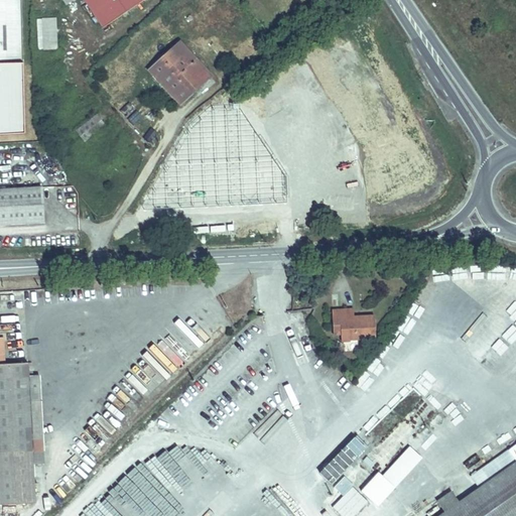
[(0,0),(0,60),(24,59),(22,0),(0,0)]
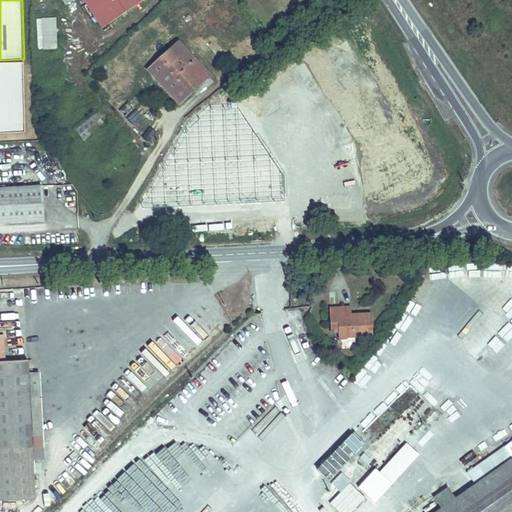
[(67,0),(70,3),(74,0),(88,0),(106,25),(142,0),(67,0)]
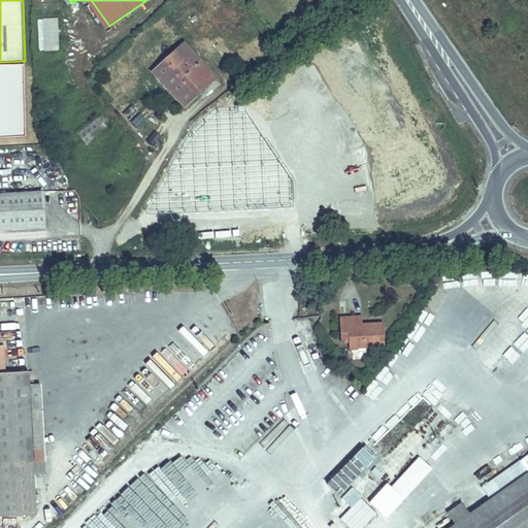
[(222,0),(205,0),(202,3),(208,11),(223,0),(222,0)]
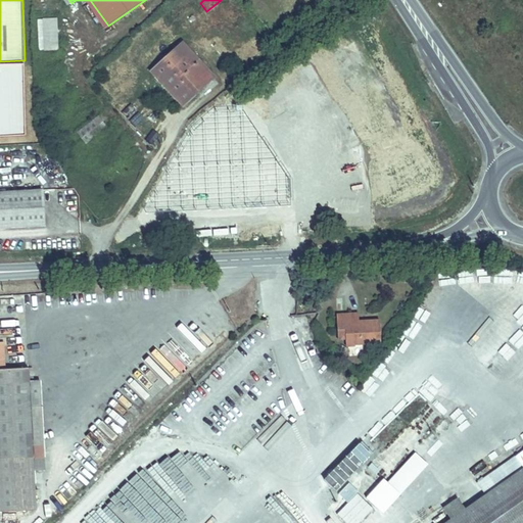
[(37,19),(37,51),(57,51),(56,18),(37,19)]
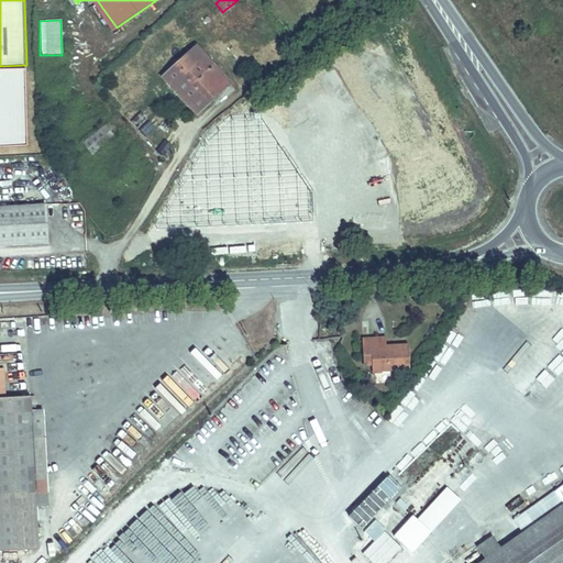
[(199,46),(165,73),(198,109),(230,80),(199,46)]
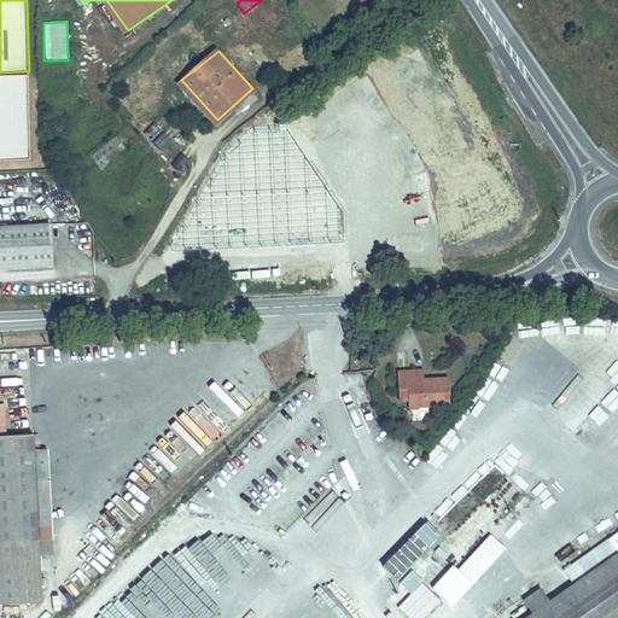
[(268,120),(225,158),(292,232),(339,190),(285,128),(280,132),(268,120)]
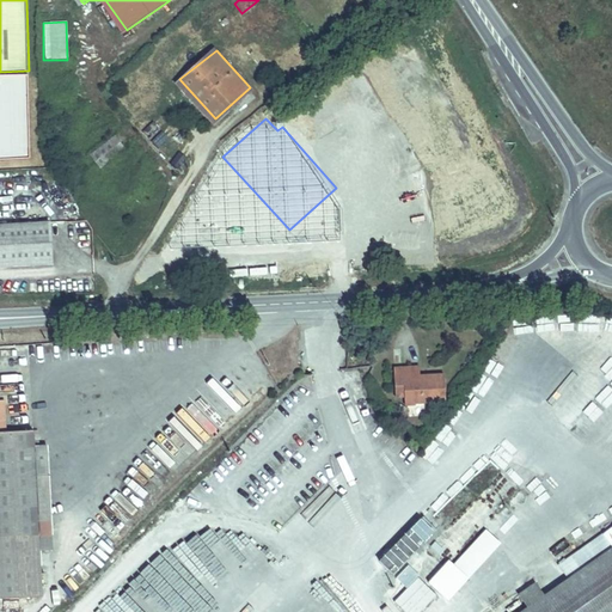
[(150,139),(157,127),(150,122),(141,134),(150,139)]
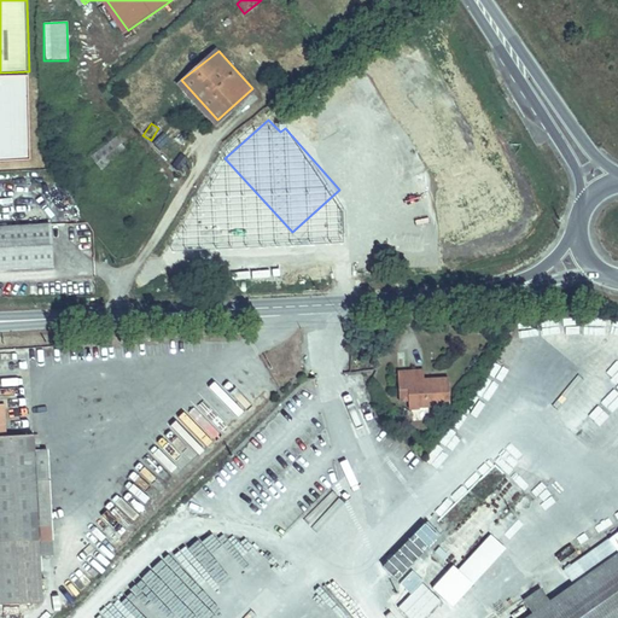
[(162,130),(152,138),(159,147),(169,140),(162,130)]
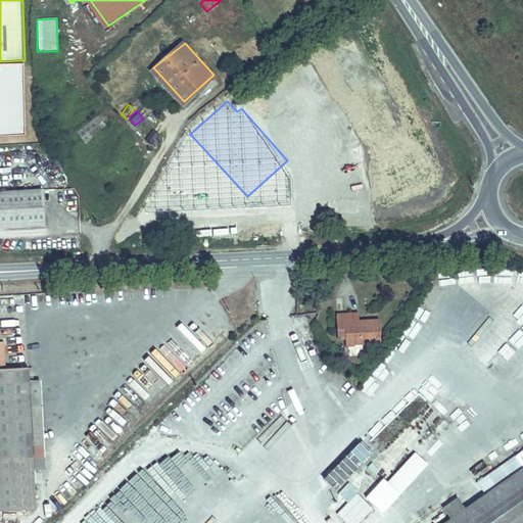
[(100,112),(79,128),(86,138),(107,124),(100,112)]
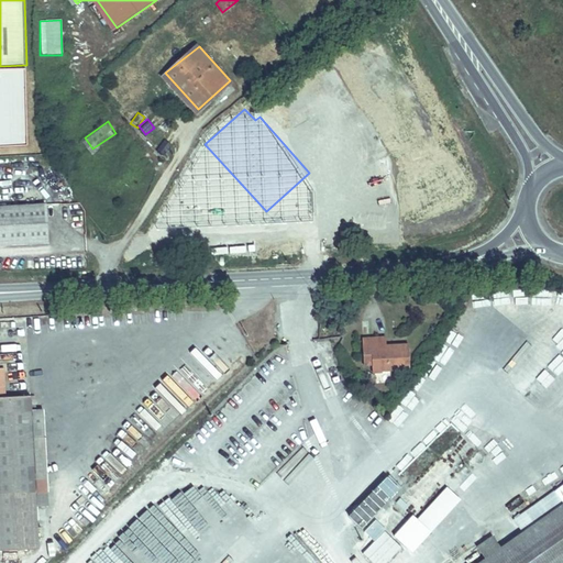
[(162,140),(156,152),(164,155),(170,144),(162,140)]
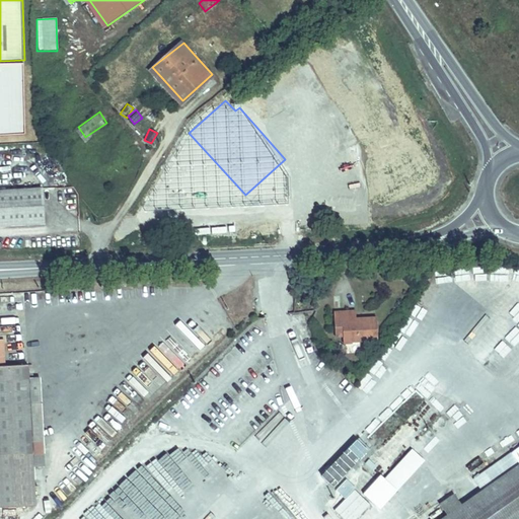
[(0,221),(43,220),(42,197),(16,198),(14,175),(0,175),(0,221)]
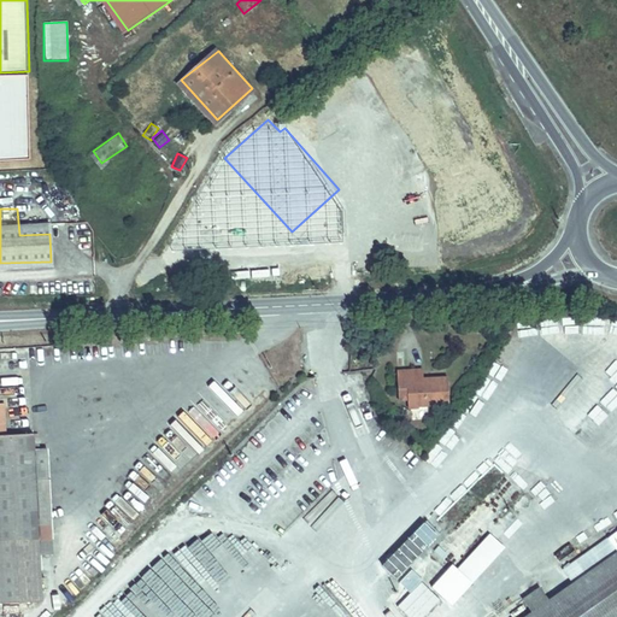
[(579,318),(579,331),(593,331),(594,318),(579,318)]
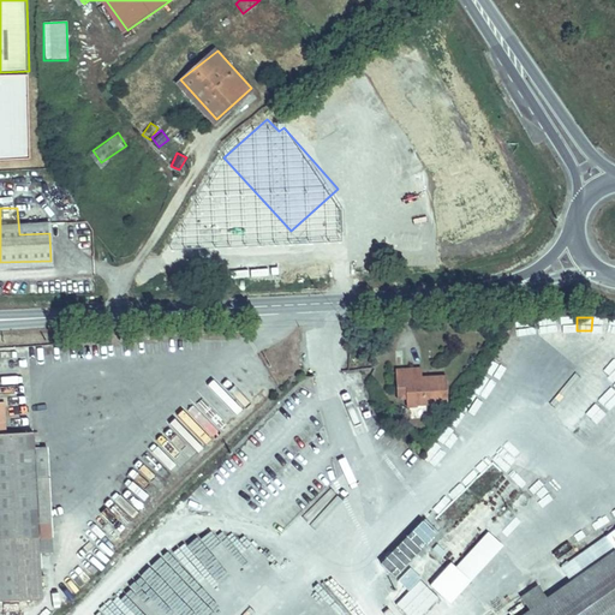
[(571,332),(571,320),(553,320),(553,333),(571,332)]
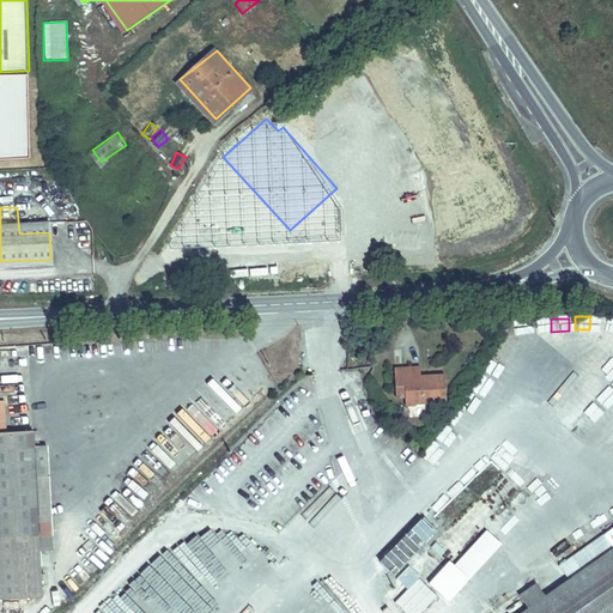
[(509,362),(515,349),(505,344),(499,358),(509,362)]
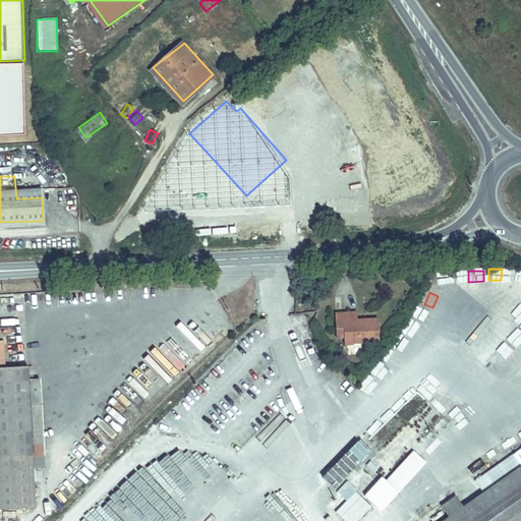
[(337,306),(323,308),(325,325),(333,324),(336,341),(340,341),(351,330),(353,331),(353,338),(368,336),(366,311),(338,314),(337,306)]
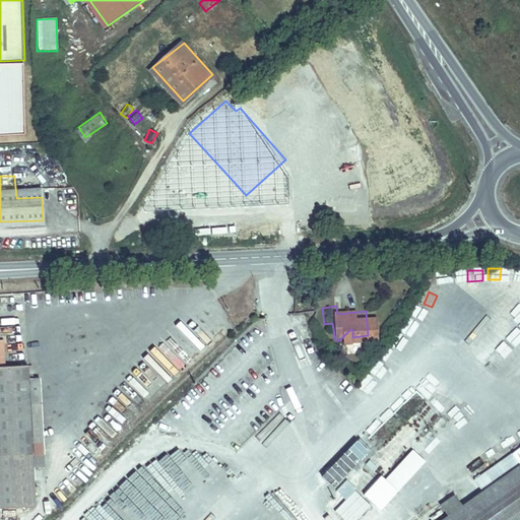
[(413,336),(420,324),(415,321),(407,333),(413,336)]
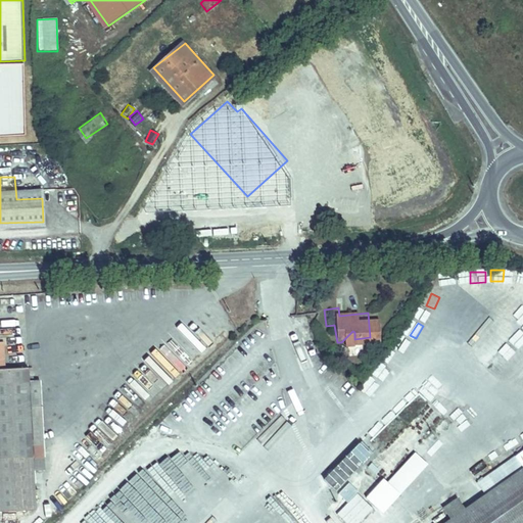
[(495,349),(511,330),(506,326),(490,345),(495,349)]
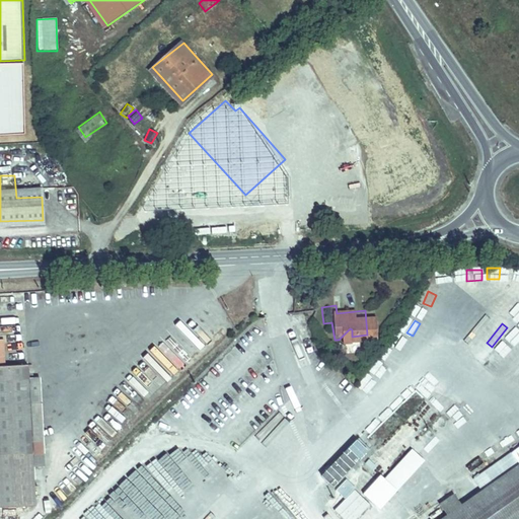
[(501,360),(518,341),(518,334),(513,327),(491,351),(501,360)]
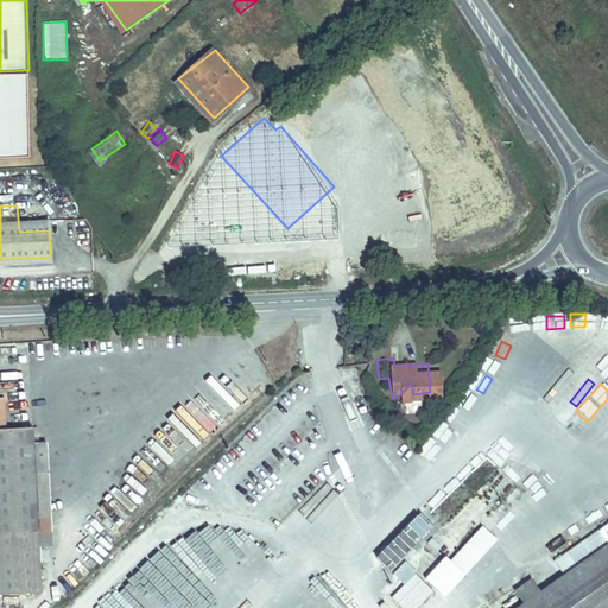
[(456,409),(447,420),(457,428),(466,416),(456,409)]
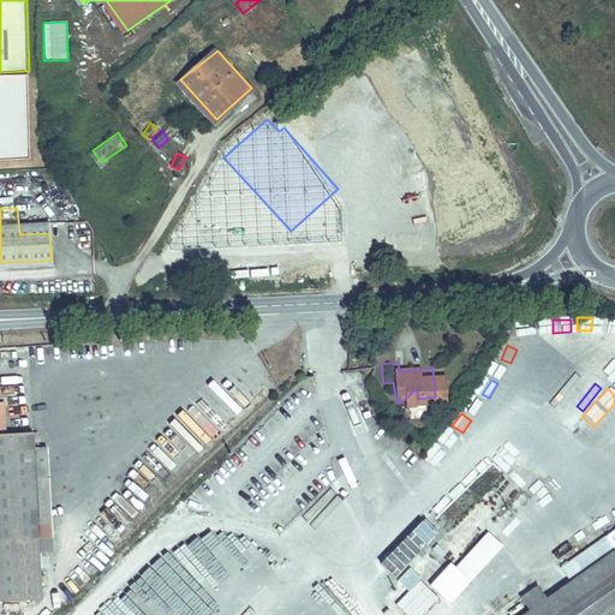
[(0,614),(0,607),(45,604),(30,437),(4,440),(0,440),(0,614)]
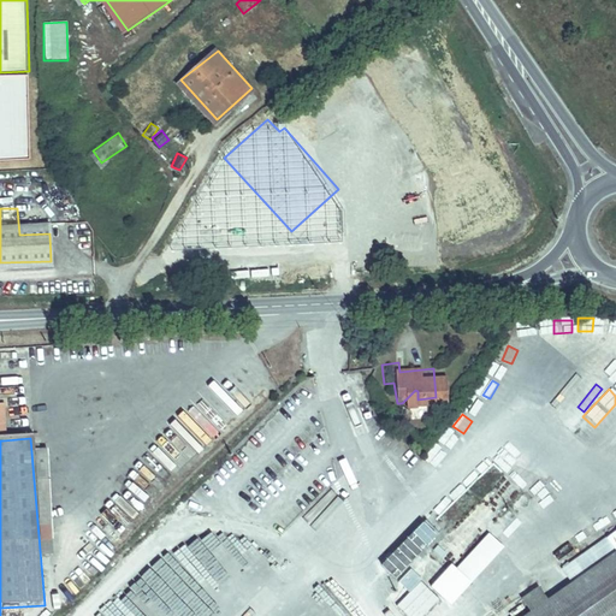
[(388,451),(400,458),(406,448),(394,440),(388,451)]
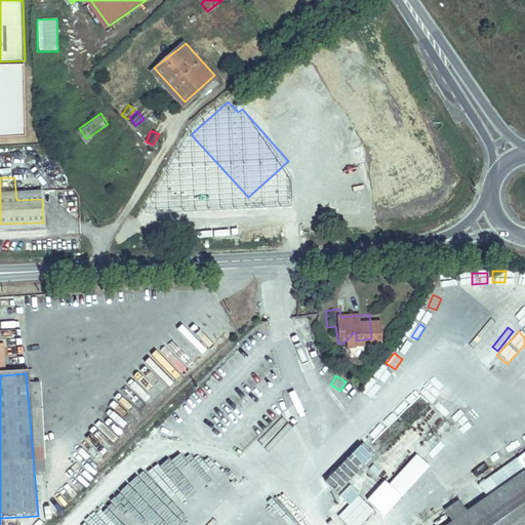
[(356,405),(360,410),(372,398),(367,394),(356,405)]
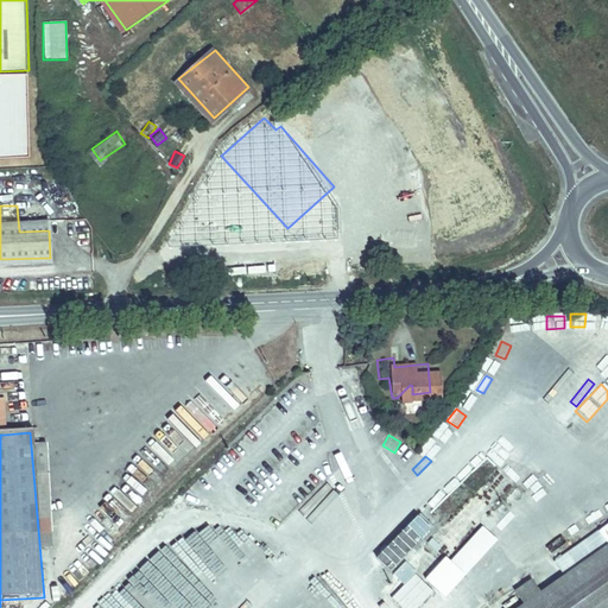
[(502,470),(508,485),(524,477),(518,463),(502,470)]
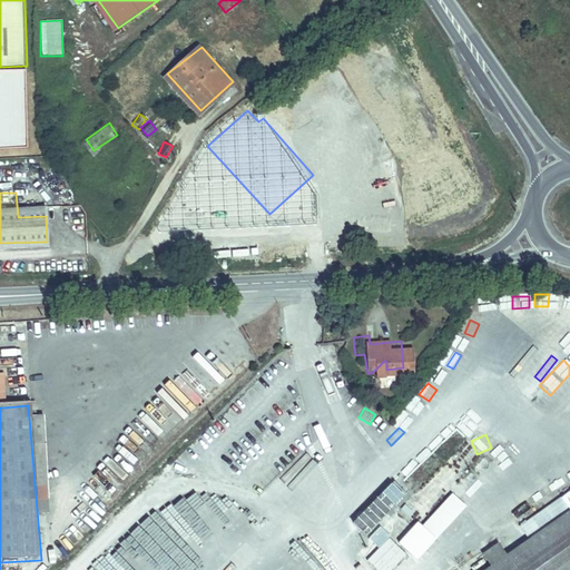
[(512,457),(518,451),(509,442),(503,446),(512,457)]
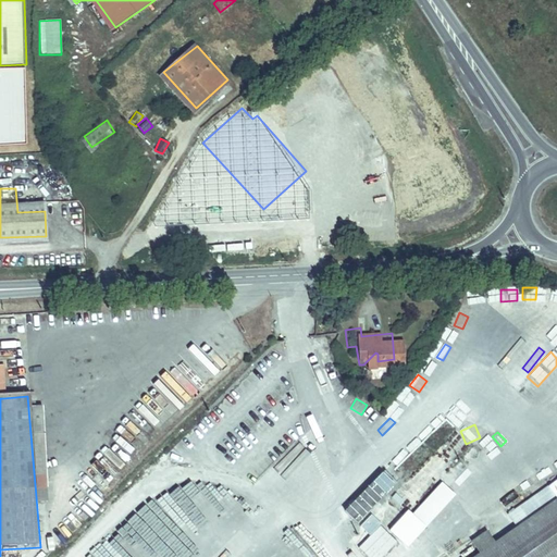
[(489,459),(498,452),(485,434),(475,443),(489,459)]
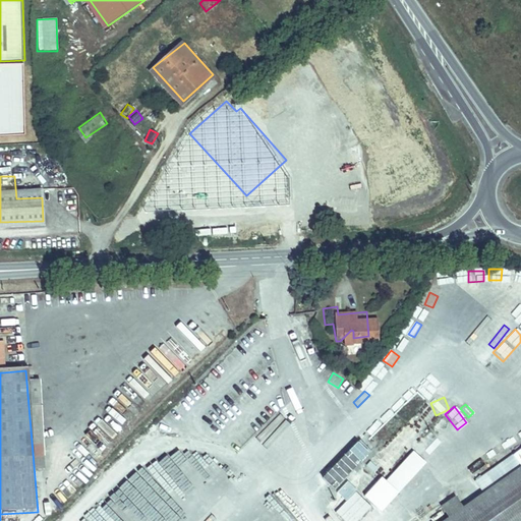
[(242,447),(253,458),(275,438),(280,443),(295,428),(279,412),(242,447)]
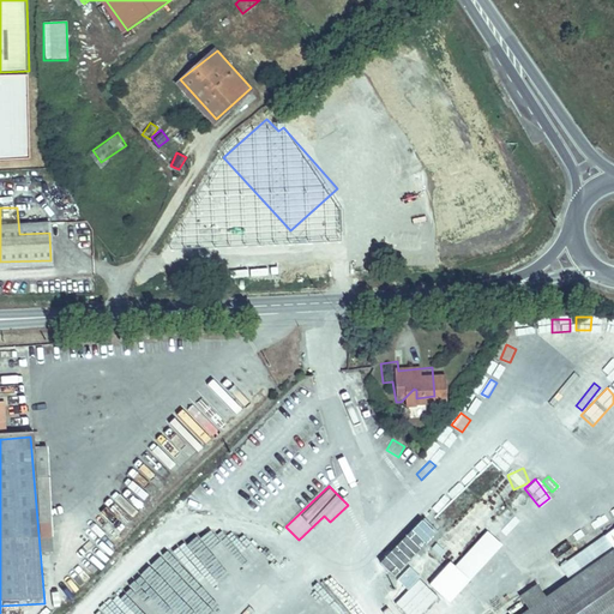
[(507,505),(523,522),(536,510),(521,493),(507,505)]
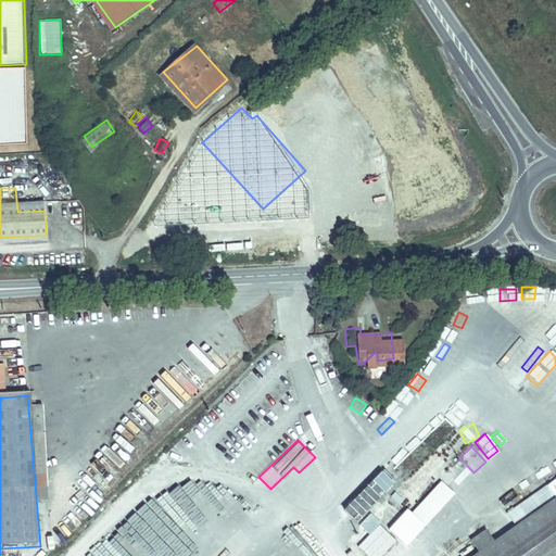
[(361,507),(395,465),(382,454),(348,496),(361,507)]
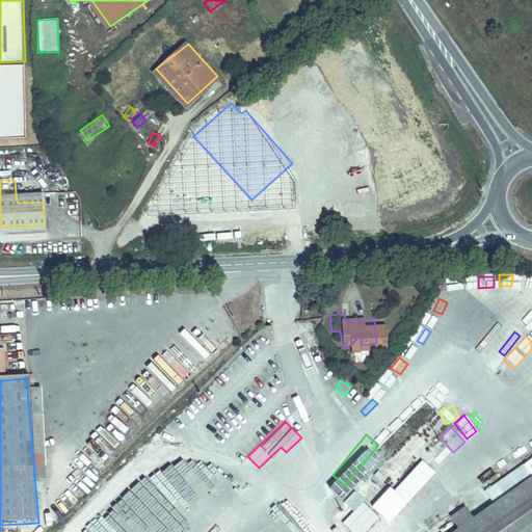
[(433,443),(427,451),(444,463),(450,456),(433,443)]
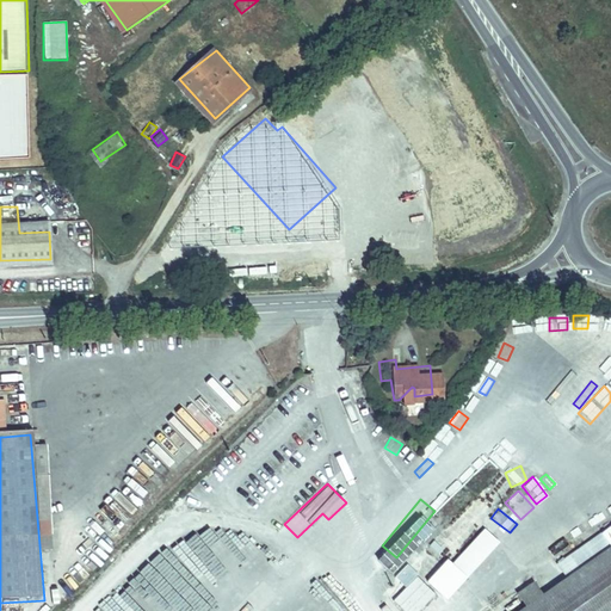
[(610,610),(610,513),(555,555),(562,565),(497,610),(610,610)]
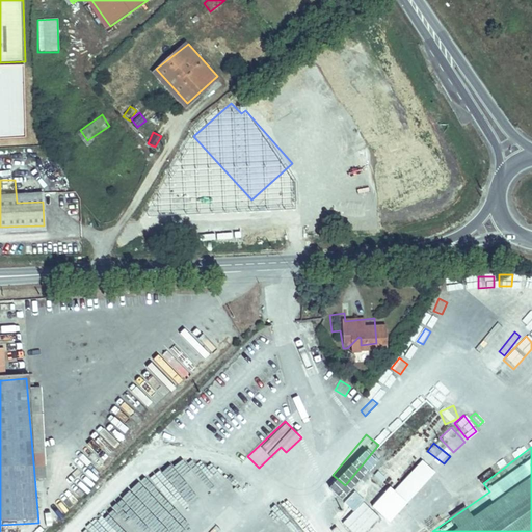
[(418,457),(372,509),(389,524),(434,472),(418,457)]
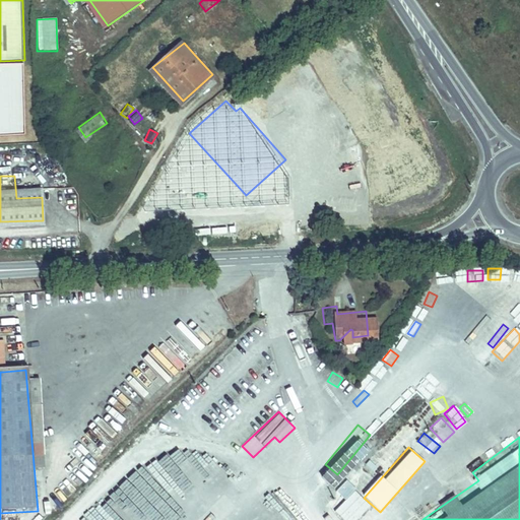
[(450,482),(437,493),(444,502),(456,493),(450,482)]
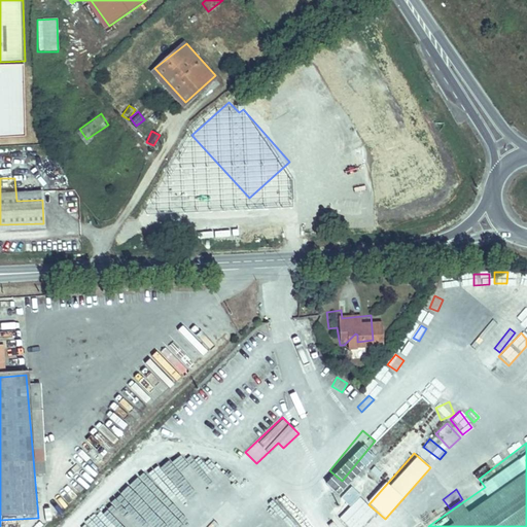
[(338,518),(346,526),(361,526),(376,514),(358,496),(338,518)]
